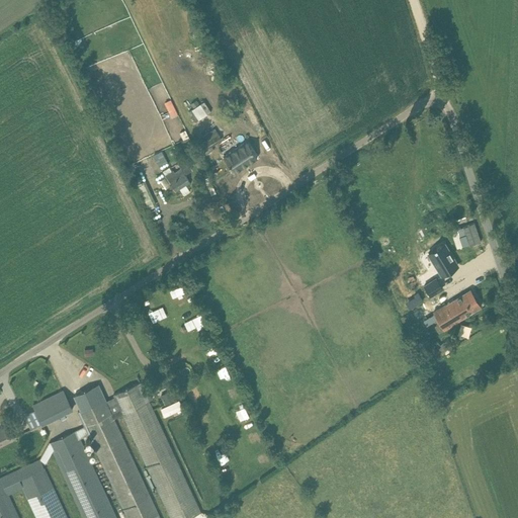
[(222,140),(217,131),(216,128),(204,136),(207,141),(197,147),(203,156),(213,149),(211,146),(222,140)]
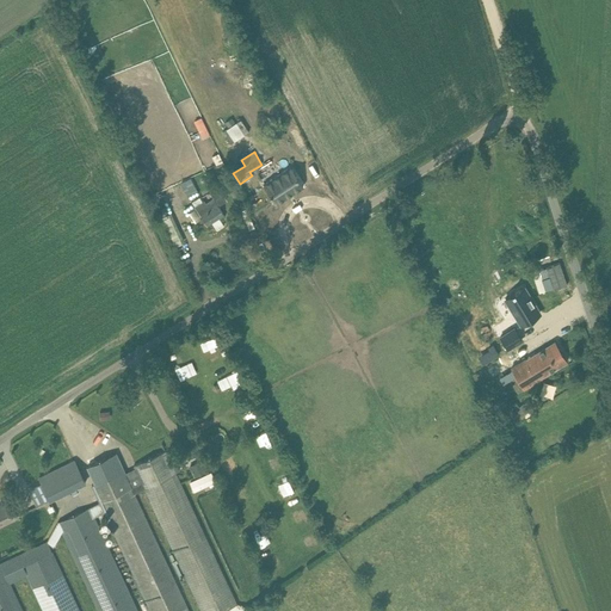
[(290,166),(263,184),(275,202),(285,195),(287,197),(303,186),(290,166)]
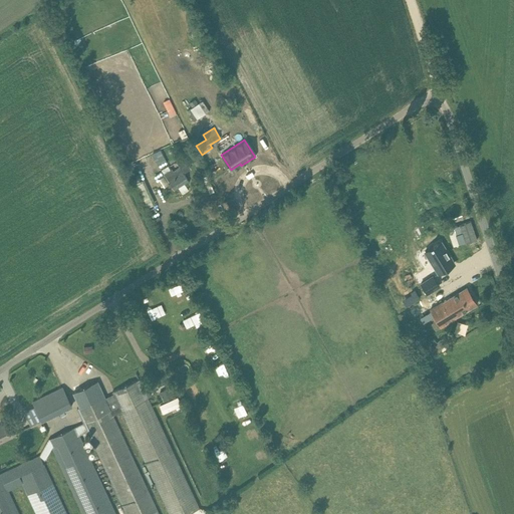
[(190,168),(187,163),(184,158),(178,162),(181,167),(174,172),(172,169),(164,174),(174,190),(189,181),(183,172),(190,168)]
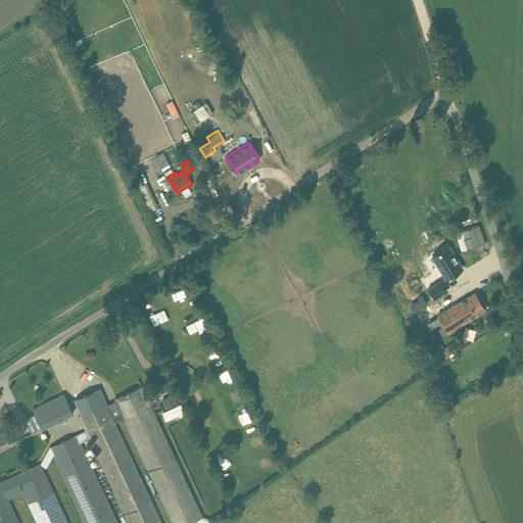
[(278,181),(270,168),(243,184),(252,197),(278,181)]
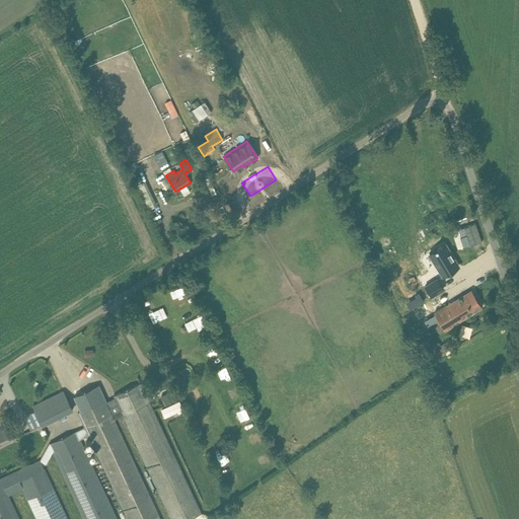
[(145,180),(138,183),(144,198),(154,193),(153,190),(150,191),(145,180)]
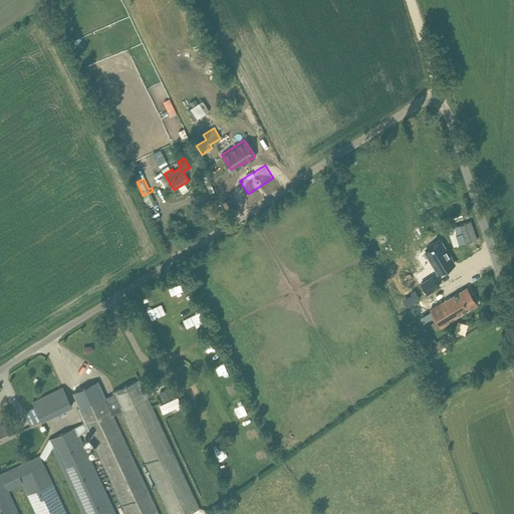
[(461,217),(443,225),(445,230),(454,226),(457,232),(447,236),(452,247),(470,239),(461,217)]
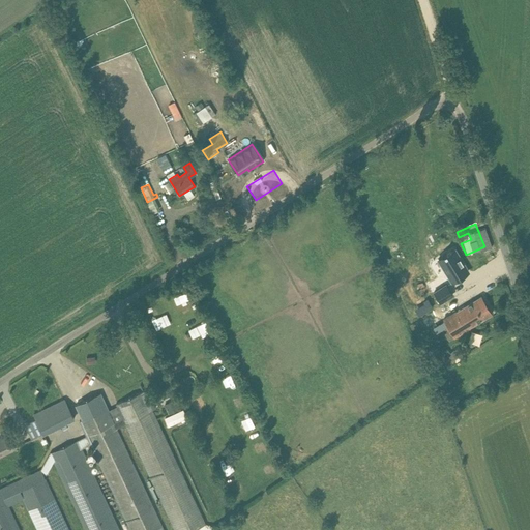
[(446,253),(439,257),(454,282),(472,271),(457,245),(447,251),(445,252),(446,253)]
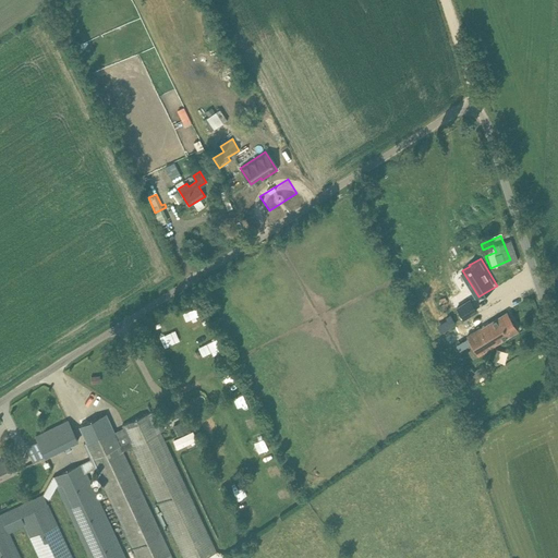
[(472,300),(457,308),(464,320),(480,312),(472,300)]
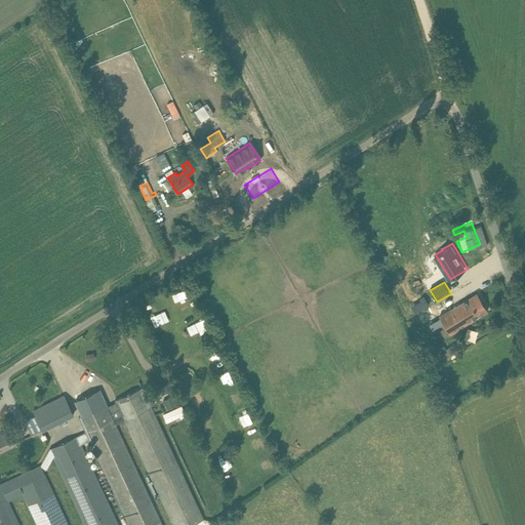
[(180,303),(191,299),(188,291),(178,294),(180,303)]
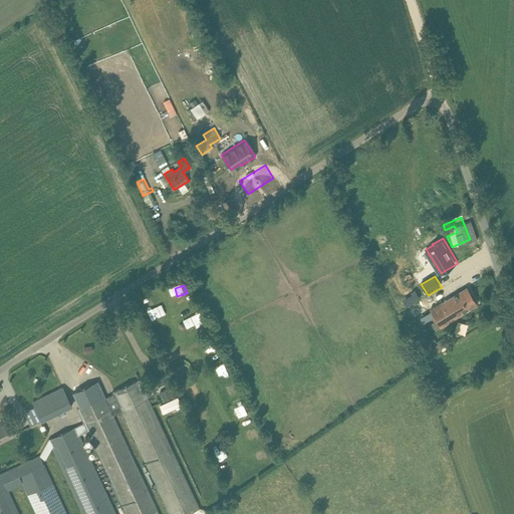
[(467,287),(459,292),(442,302),(430,309),(437,319),(433,321),(432,324),(436,330),(452,319),(477,304),(467,287)]
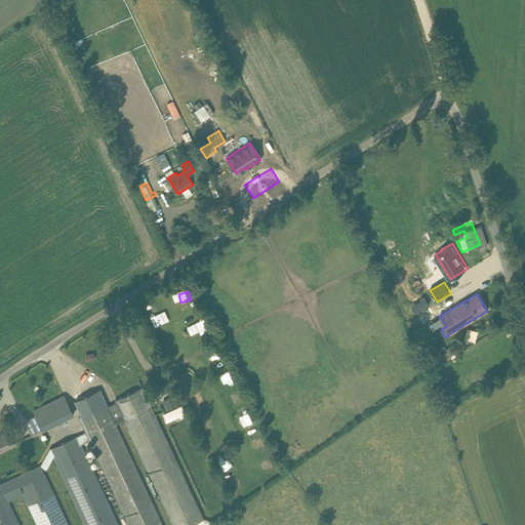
[(190,337),(207,326),(201,317),(184,327),(190,337)]
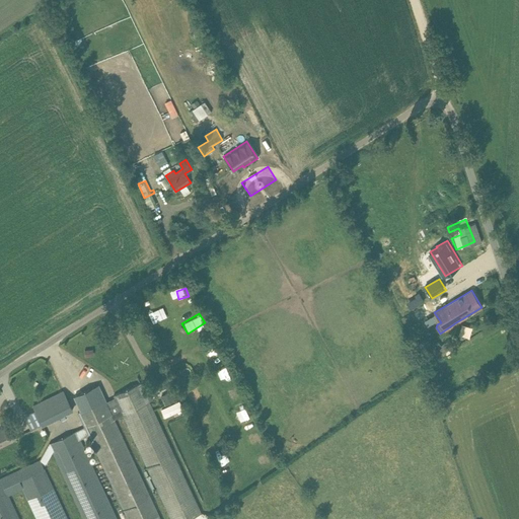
[(154,326),(163,322),(159,314),(150,318),(154,326)]
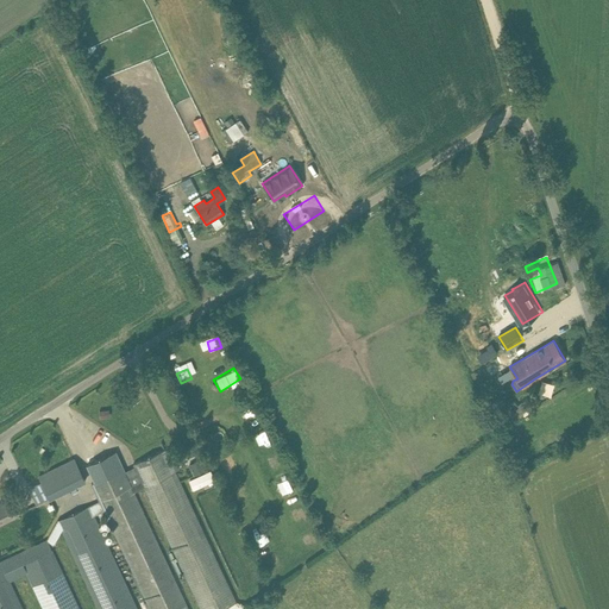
[(515,419),(532,406),(527,399),(518,405),(514,401),(494,416),(503,429),(510,425),(508,421),(510,418),(513,420),(514,419),(515,419)]
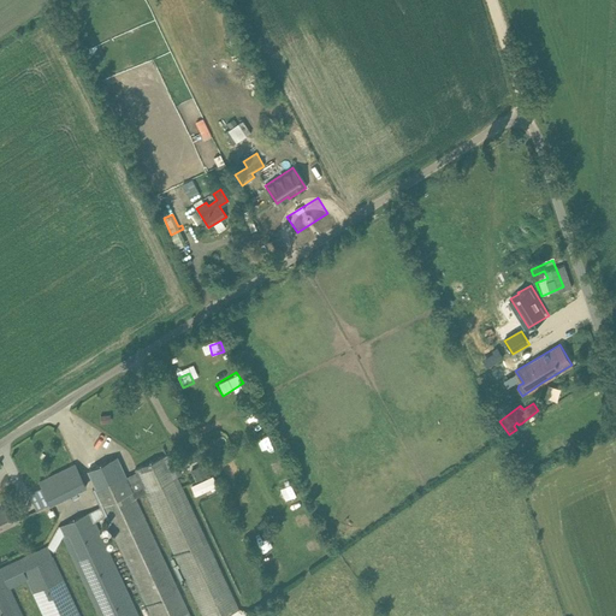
[(167,454),(135,469),(136,472),(143,486),(146,492),(202,615),(223,615),(238,609),(167,454)]
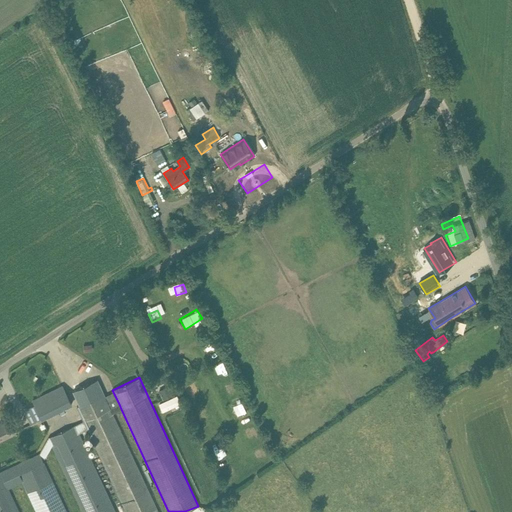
[(89,383),(73,391),(79,405),(78,406),(85,421),(89,428),(127,511),(158,511),(113,413),(121,409),(119,404),(110,408),(105,396),(104,394),(99,383),(91,387),(89,383)]
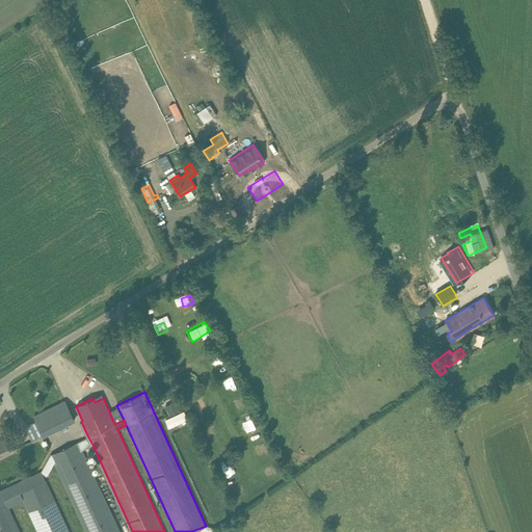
[(65,401),(34,416),(44,435),(75,420),(65,401)]
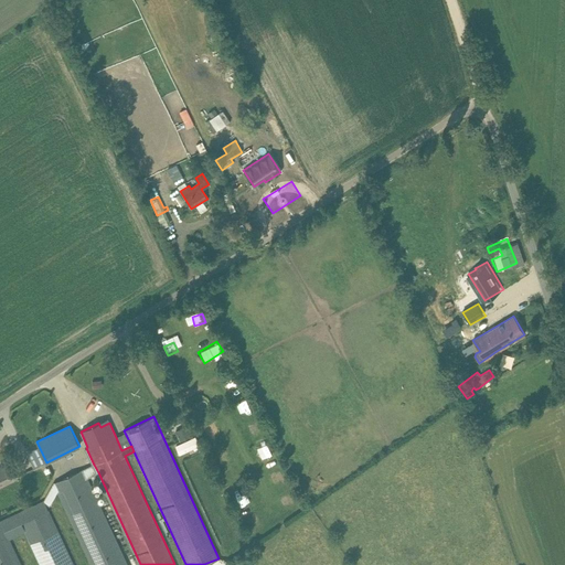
[(195,436),(176,445),(180,454),(200,445),(195,436)]
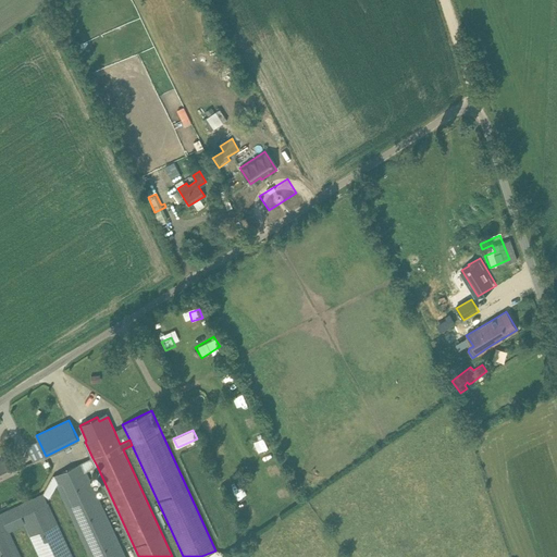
[(217,445),(220,454),(230,450),(227,442),(217,445)]
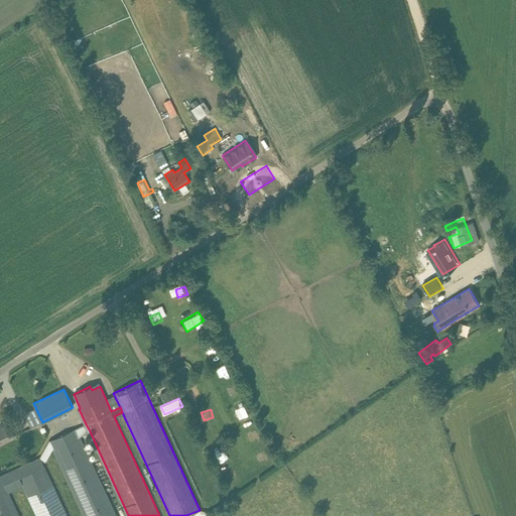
[(76,428),(49,441),(52,448),(84,515),(116,515),(80,436),(90,431),(86,424),(76,428)]
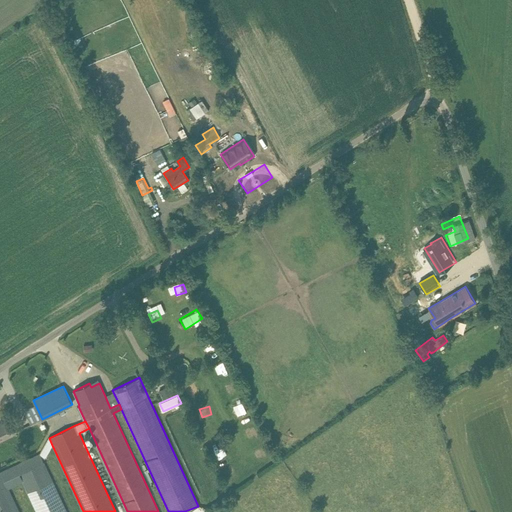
[(0,439),(12,434),(6,422),(0,424),(0,439)]
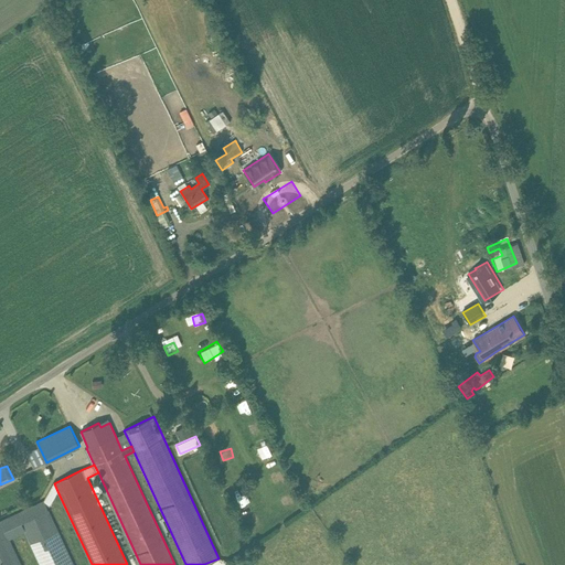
[(44,501),(0,521),(9,539),(25,532),(40,564),(73,564),(48,509),(57,491),(54,483),(44,501)]
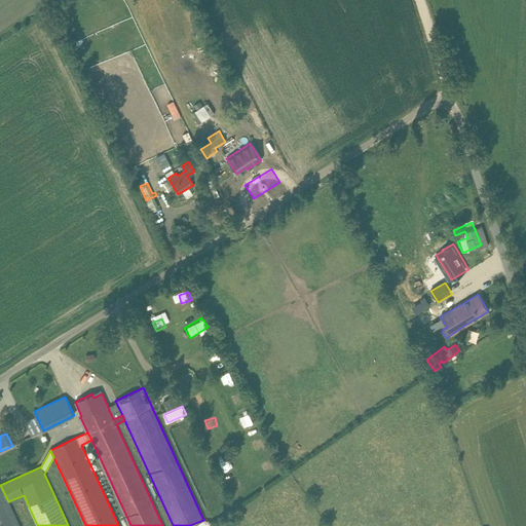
[(0,485),(0,525),(20,525),(8,501),(0,485)]
